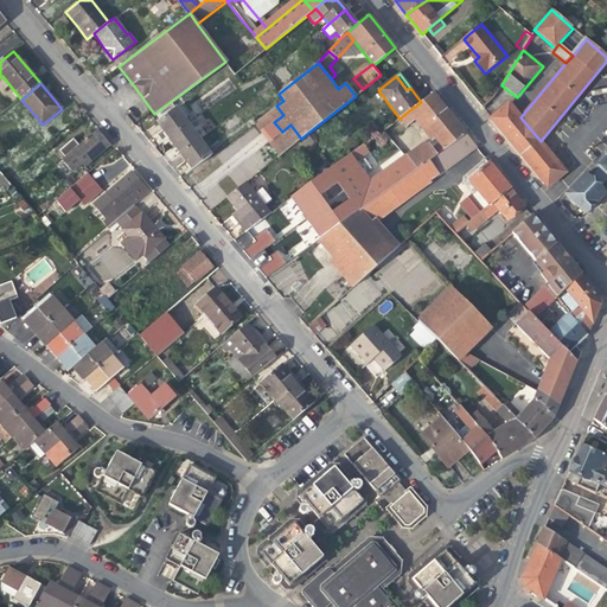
[(415,120),(423,131),(448,112),(434,93),(421,102),(408,112),(415,120)]
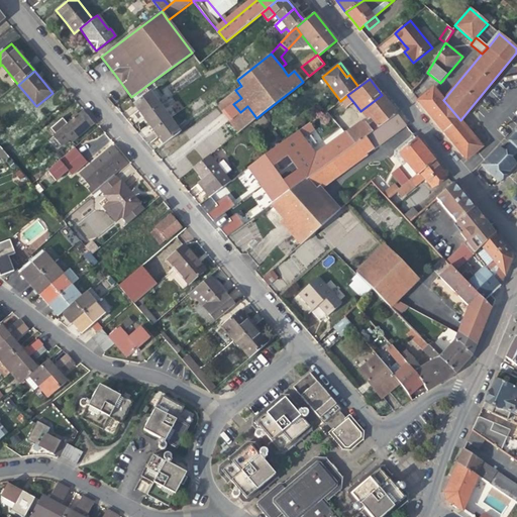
[(460,120),(443,100),(434,88),(418,101),(453,143),(467,160),(483,147),(460,120)]
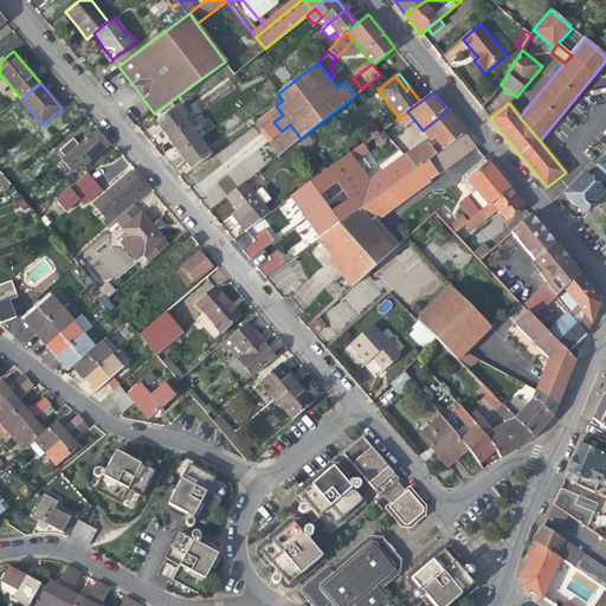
[(274,122),(283,115),(276,105),(253,123),(260,131),(274,122)]
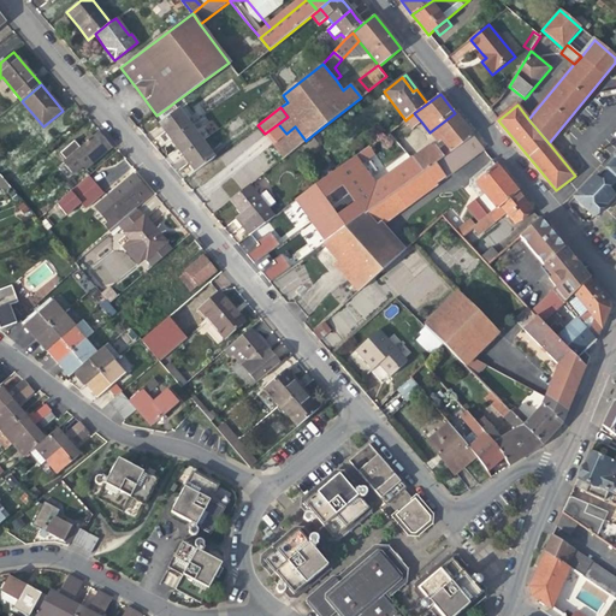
[(166,132),(172,141),(191,126),(178,108),(159,123),(166,132)]
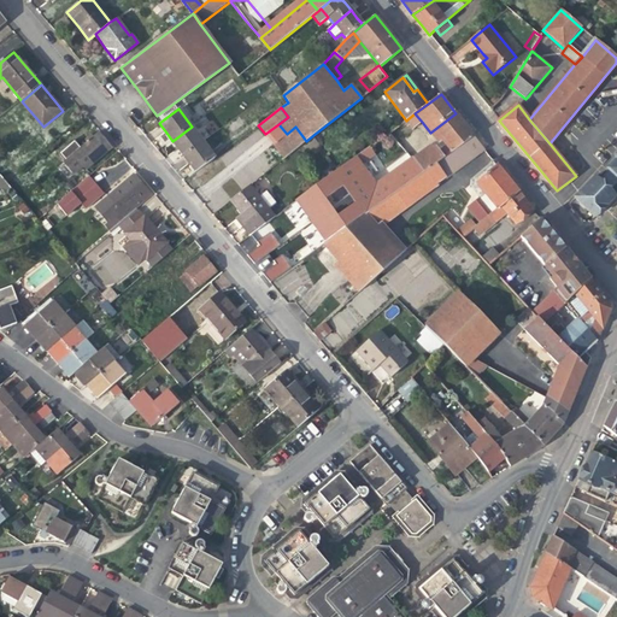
[(412,129),(422,122),(415,113),(406,121),(403,123),(406,128),(409,125),(412,129)]
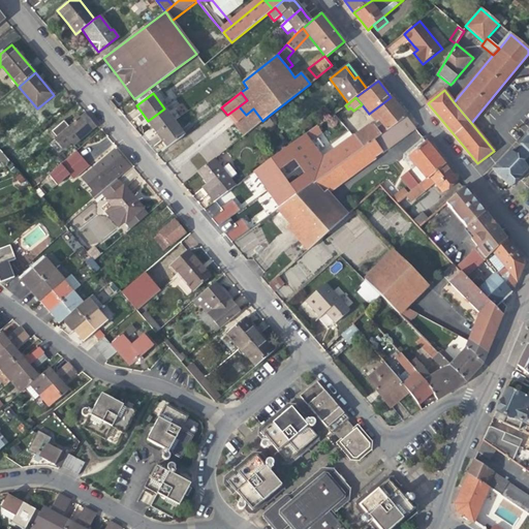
[(391,97),(369,114),(374,121),(376,120),(385,131),(405,116),(398,106),(391,97)]
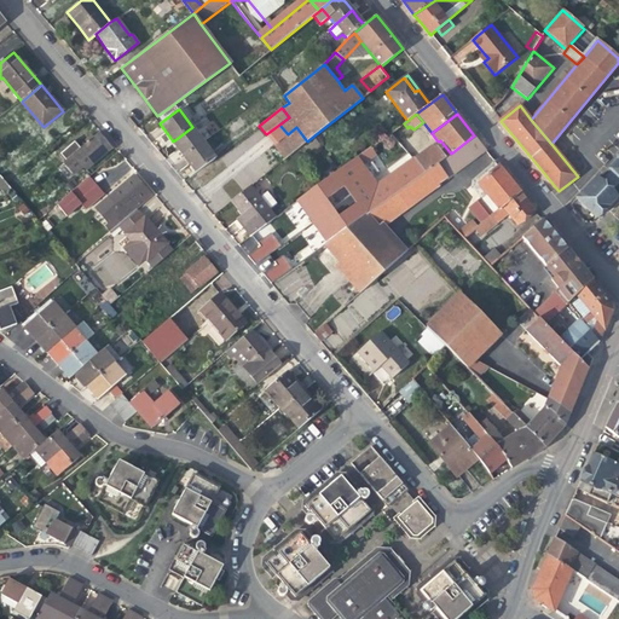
[(266,134),(275,144),(288,134),(279,125),(266,134)]
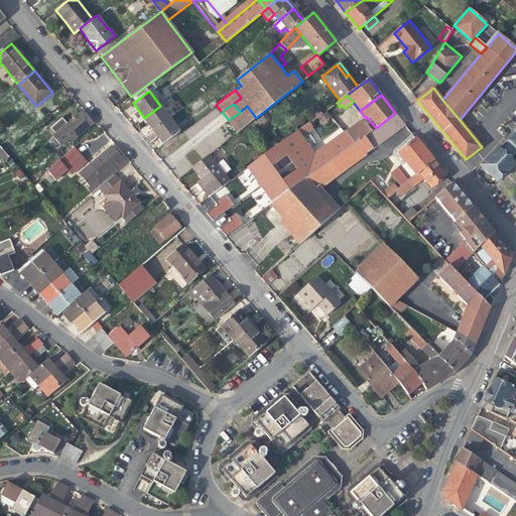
[(149,125),(154,131),(170,119),(160,106),(144,118),(149,125)]
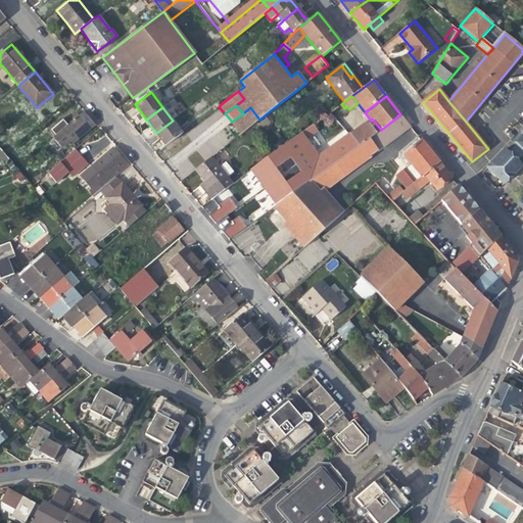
[(240,134),(259,120),(250,107),(243,113),(232,122),(231,122),(240,134)]
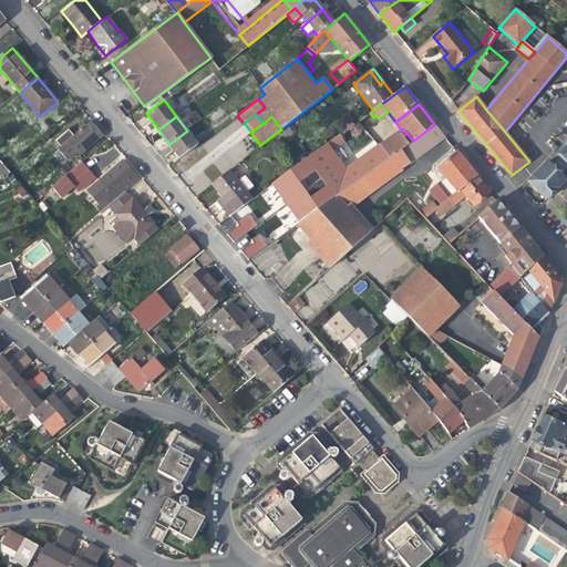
[(81,132),(70,141),(79,152),(82,155),(103,137),(98,131),(91,123),(86,126),(81,132)]
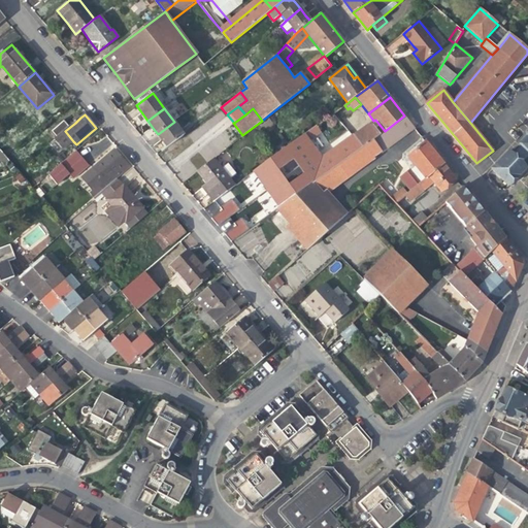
[(372,140),(381,152),(382,153),(414,128),(404,116),(385,131),(378,135),(372,140)]
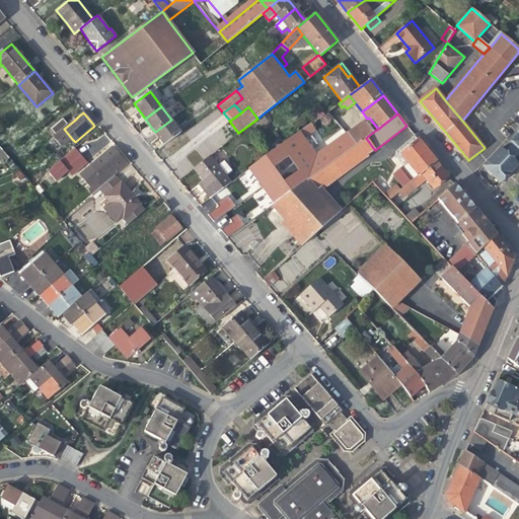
[(367,119),(363,122),(372,133),(378,129),(369,118),(367,119)]
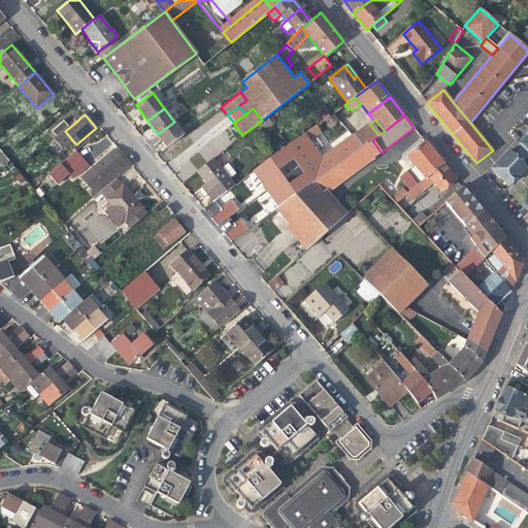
[(184,135),(174,122),(158,134),(163,140),(167,147),(184,135)]
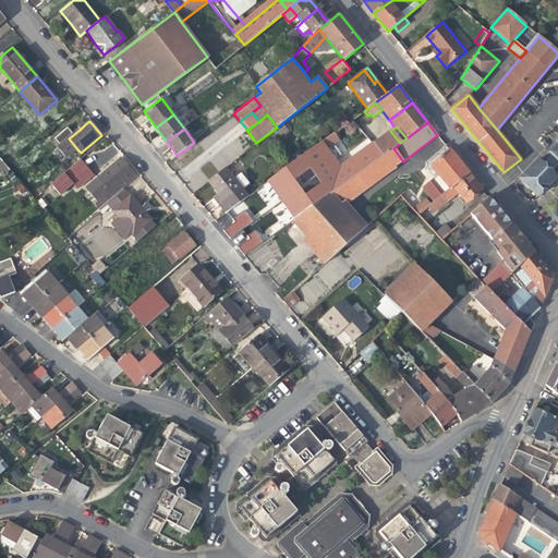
[(336,131),(328,137),(332,144),(334,145),(342,140),(336,131)]
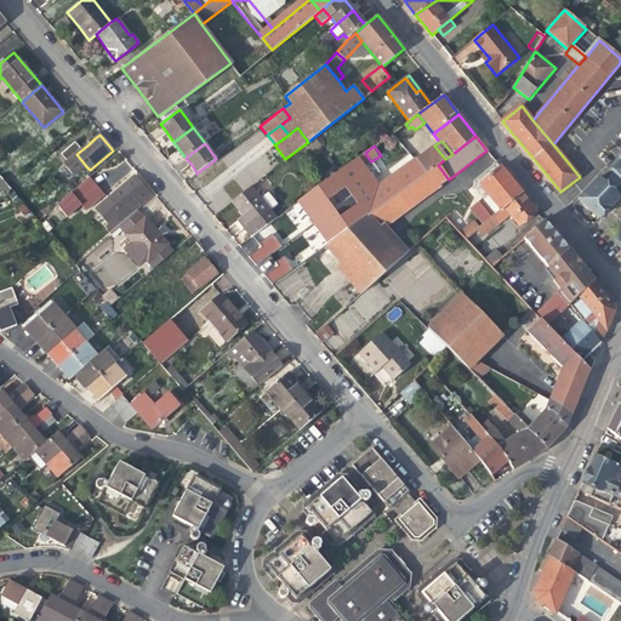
[(434,146),(415,160),(426,174),(438,165),(445,159),(434,146)]
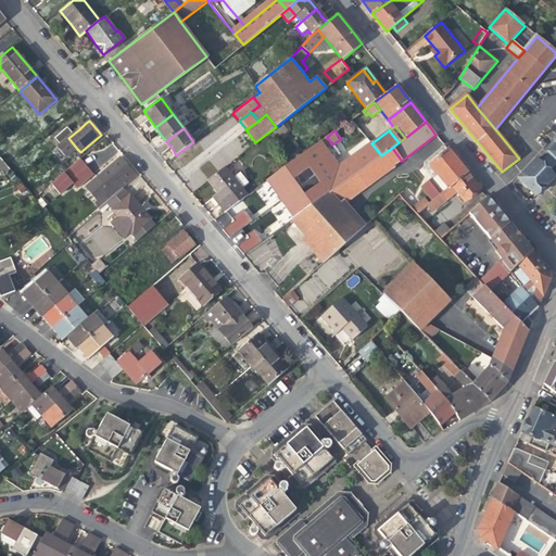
[(327,137),(319,141),(325,149),(331,143),(327,137)]
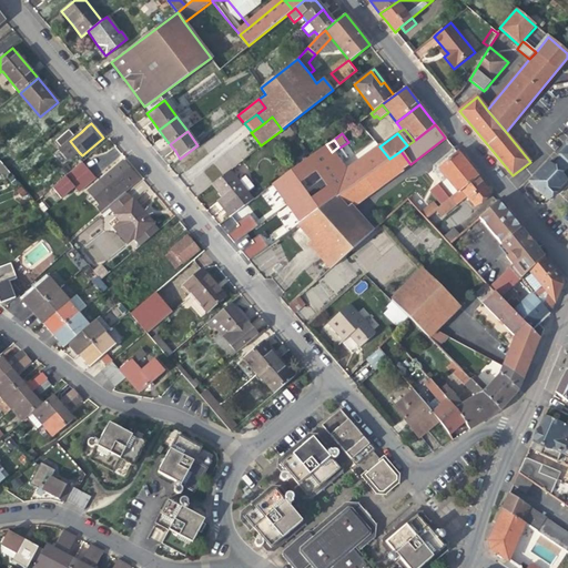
[(69,161),(79,152),(70,141),(59,150),(69,161)]
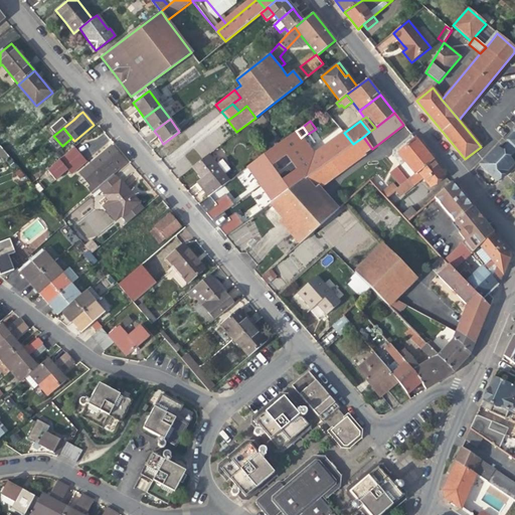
[(301,138),(296,131),(247,167),(272,202),(306,177),(323,166),(353,144),(344,133),(314,154),(301,138)]
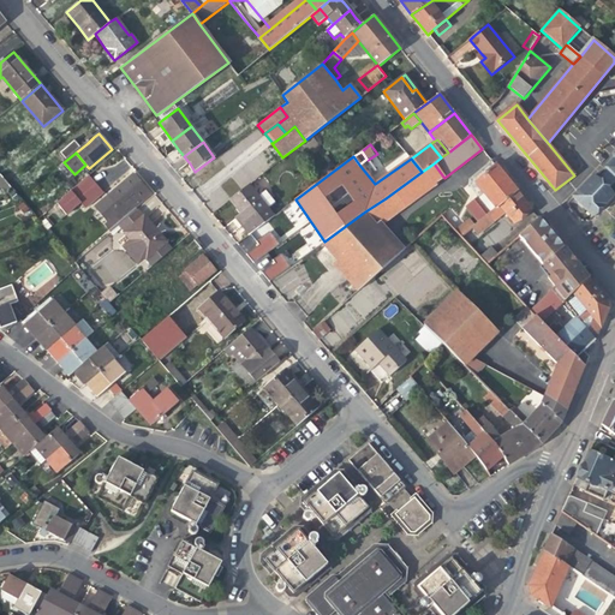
[(614,195),(609,189),(613,185),(614,183),(614,156),(614,157),(611,160),(604,168),(597,175),(595,174),(573,197),(593,218),(614,195)]
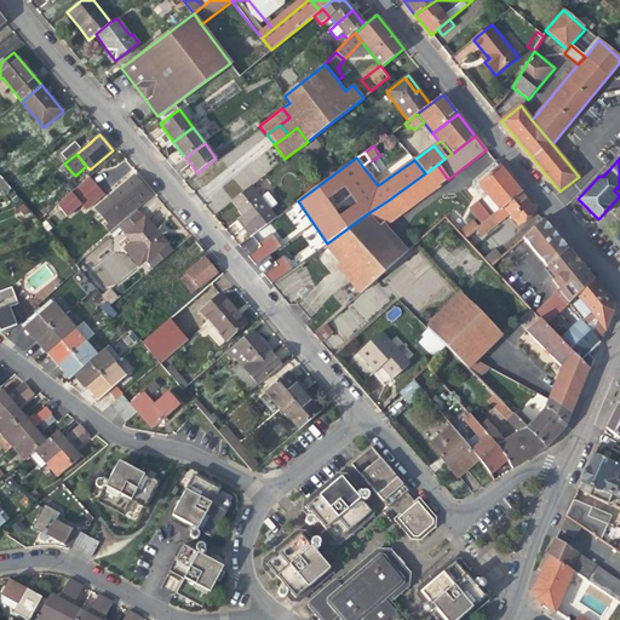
[(472,187),(482,199),(487,195),(478,184),(500,166),(497,161),(475,179),(472,187)]
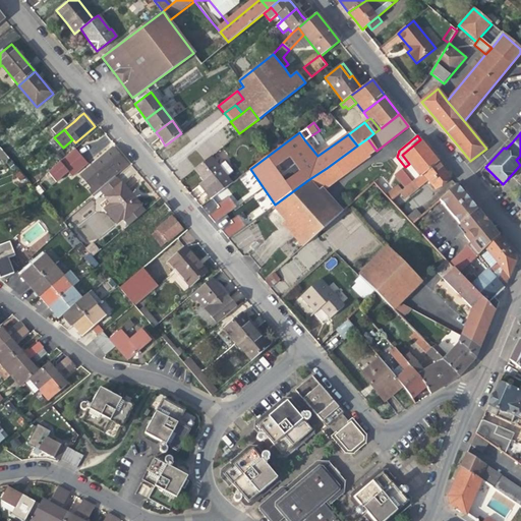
[(375,150),(367,138),(357,146),(327,168),(336,179),(359,162),(375,150)]
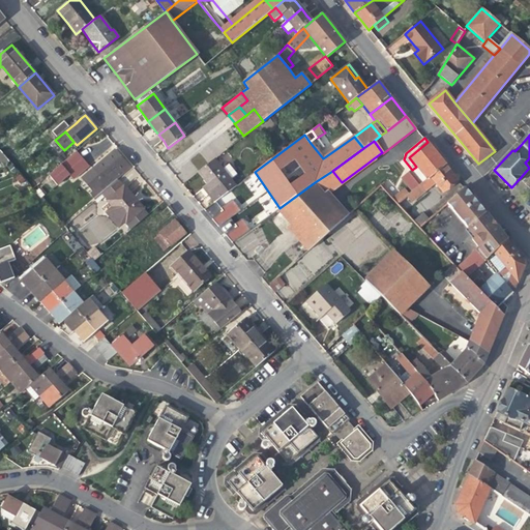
[(416,167),(412,170),(422,183),(424,181),(430,177),(445,164),(428,142),(409,157),(416,167)]
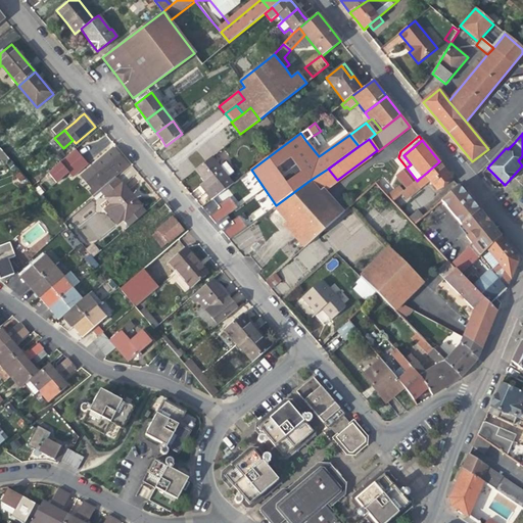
[(60,162),(68,173),(73,177),(89,163),(76,149),(60,162)]
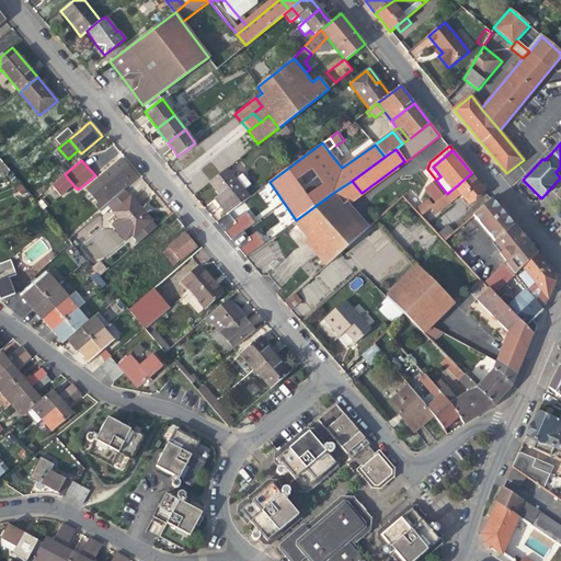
[(123,160),(89,189),(100,202),(95,205),(102,213),(109,206),(126,191),(124,189),(137,178),(129,169),(123,160)]
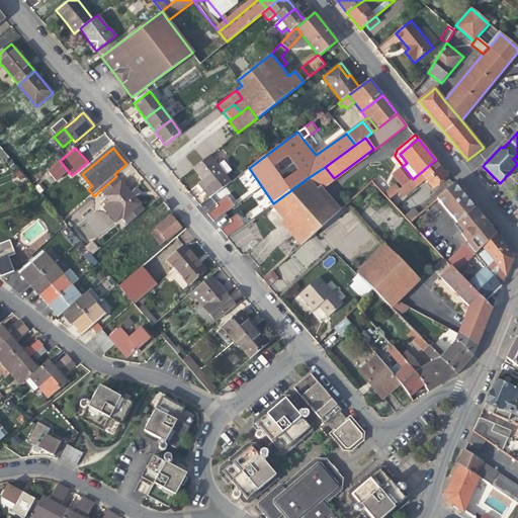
[(55,155),(58,159),(64,153),(61,150),(55,155)]
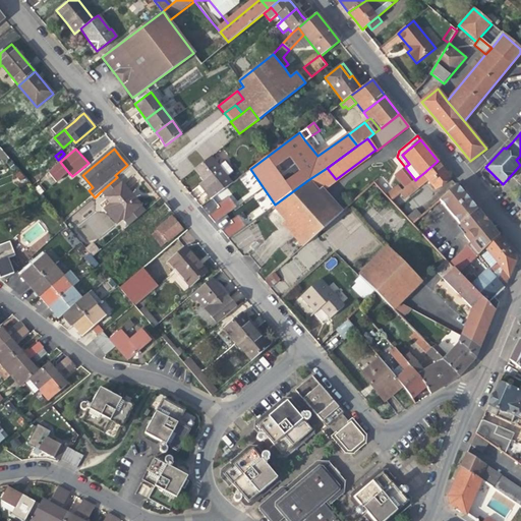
[(232,182),(227,176),(219,166),(211,156),(194,169),(204,180),(199,184),(206,191),(212,198),(226,186),(232,182)]
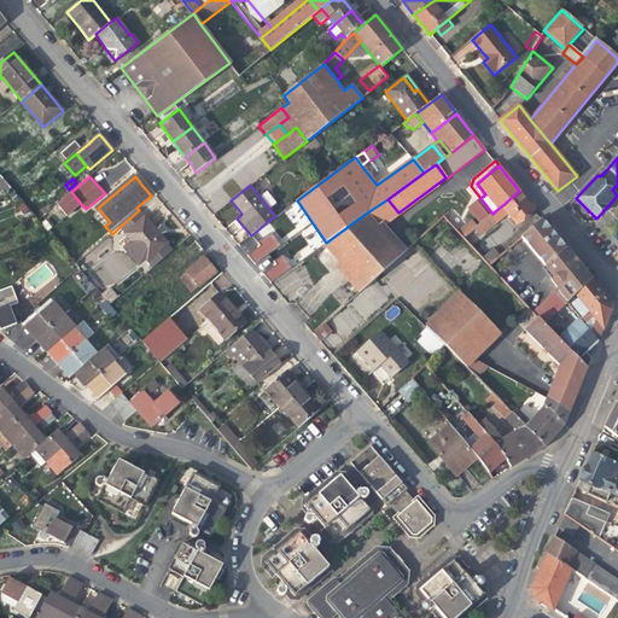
[(516,223),(534,209),(526,200),(519,191),(501,207),(516,223)]
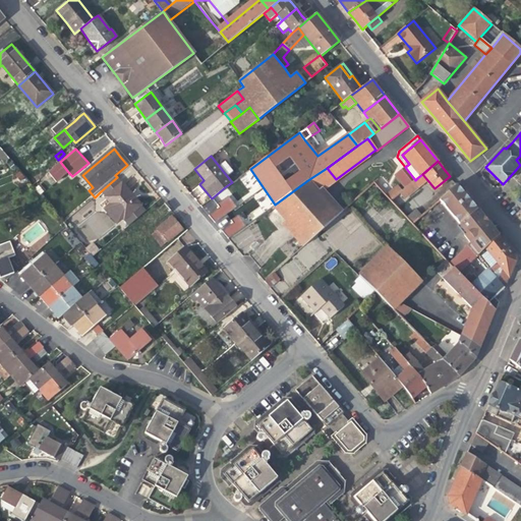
[(57,182),(68,172),(60,162),(48,172),(57,182)]
